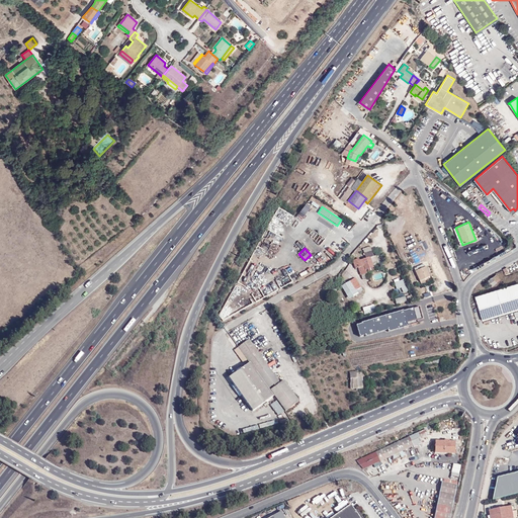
[(366,271),(365,269),(373,267),(370,258),(373,257),(371,251),(364,253),(366,258),(359,260),(358,258),(353,260),(355,268),(358,267),(360,274),(366,273),(366,271)]
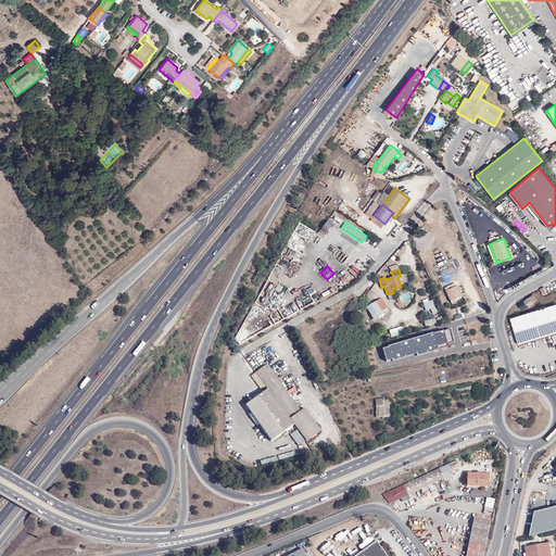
[(449,290),(447,287),(445,288),(451,301),(462,297),(456,286),(449,290)]
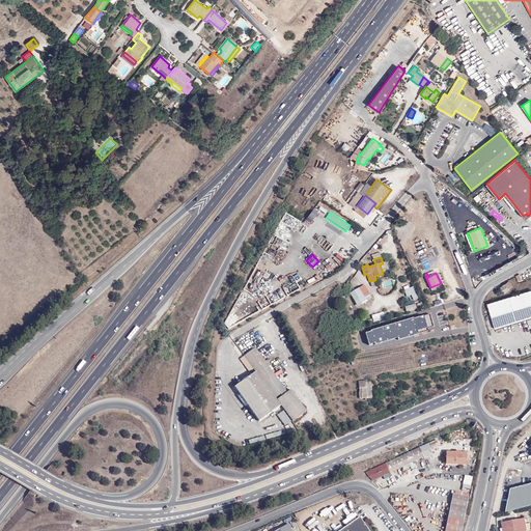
[(371,297),(364,284),(358,287),(366,301),(371,297)]
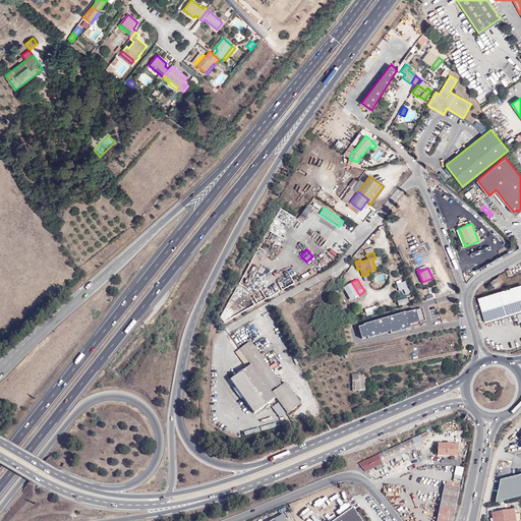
[(495,287),(500,284),(496,279),(490,282),(495,287)]
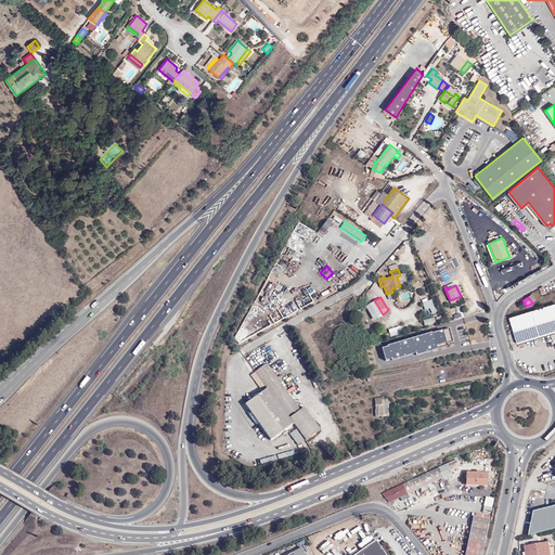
[(424,311),(428,310),(429,315),(436,313),(433,301),(422,304),(424,311)]
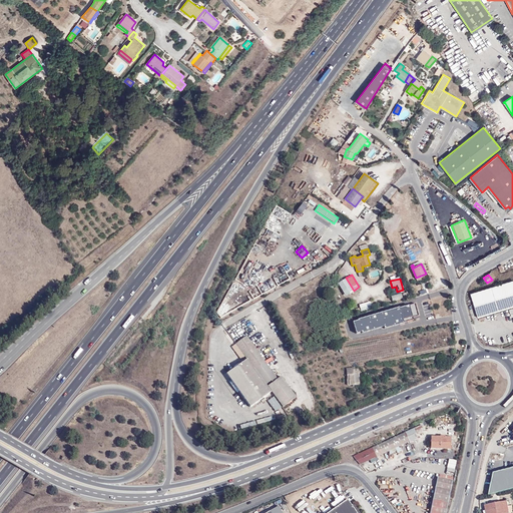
[(512,306),(512,281),(512,280),(471,293),(478,317),(479,320),(485,318),(484,315),(508,308),(512,306)]
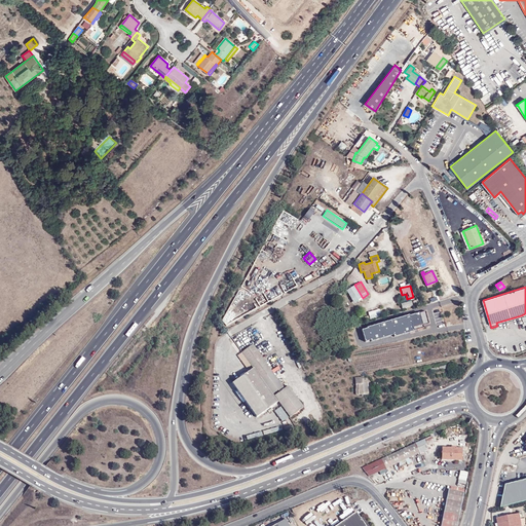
[(402,310),(413,307),(411,302),(401,304),(402,310)]
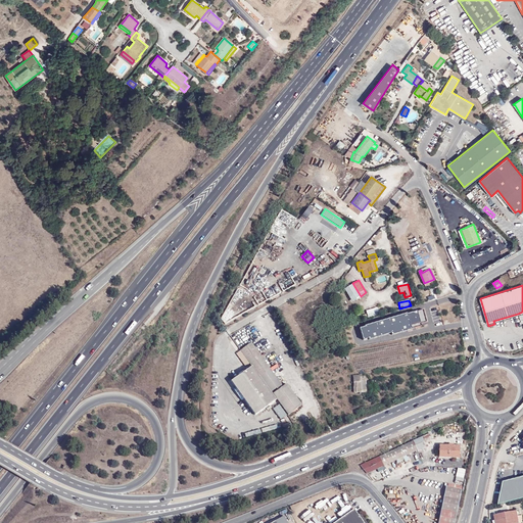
[(418,314),(413,316),(416,327),(421,326),(421,324),(426,322),(422,305),(405,311),(406,316),(413,314),(413,313),(417,311),(418,314)]
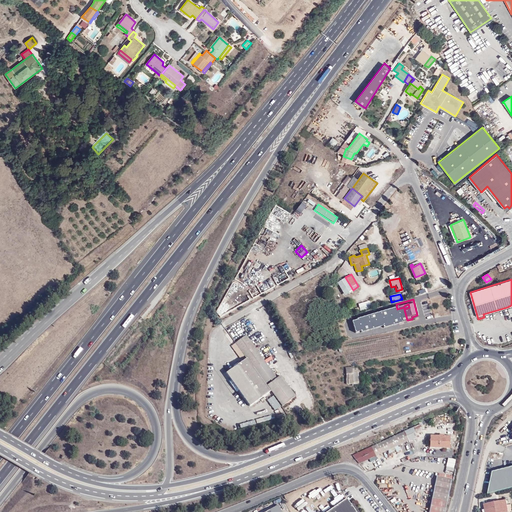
[(360,311),(371,308),(369,302),(358,305),(360,311)]
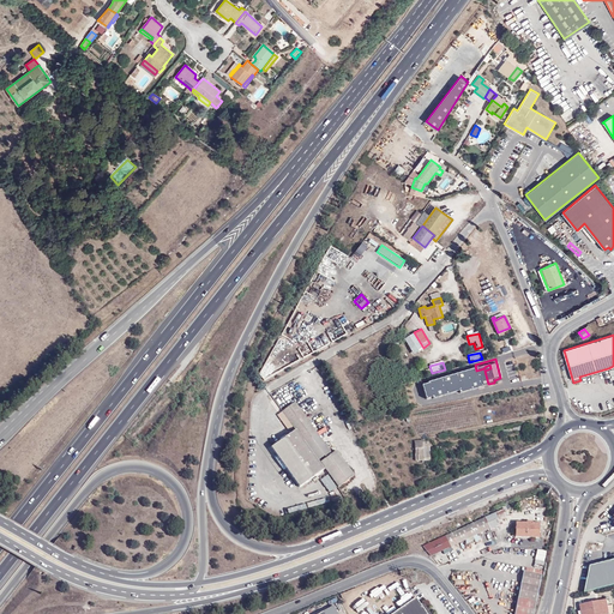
[(481,386),(477,375),(467,378),(469,390),(481,386)]
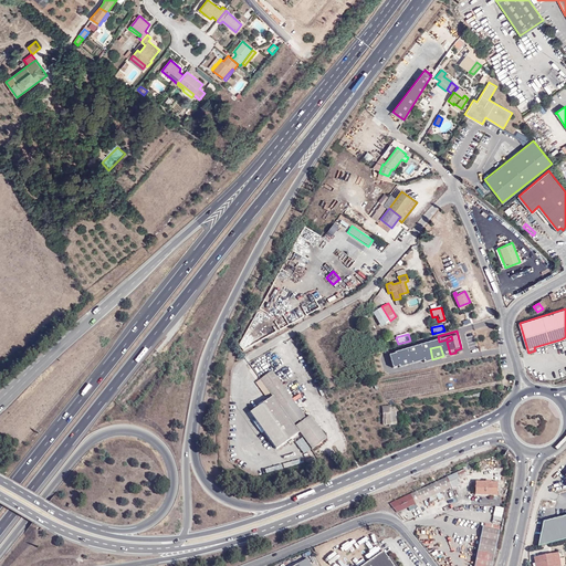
[(304,416),(272,370),(260,379),(273,396),(299,432),(310,447),(324,436),(307,413),(304,416)]
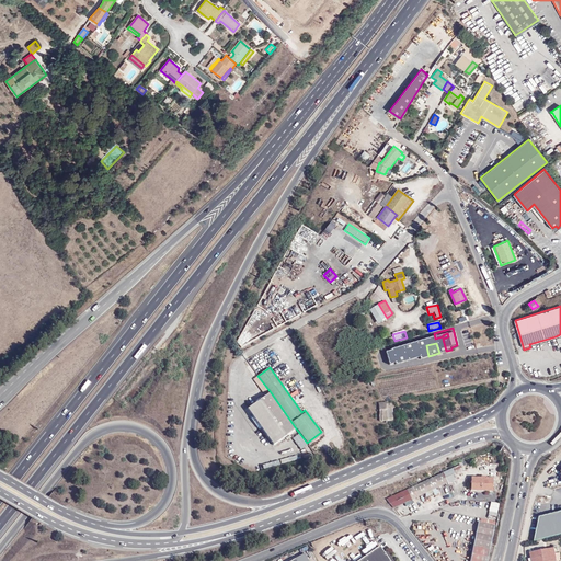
[(274,445),(296,428),(271,392),(248,409),(274,445)]
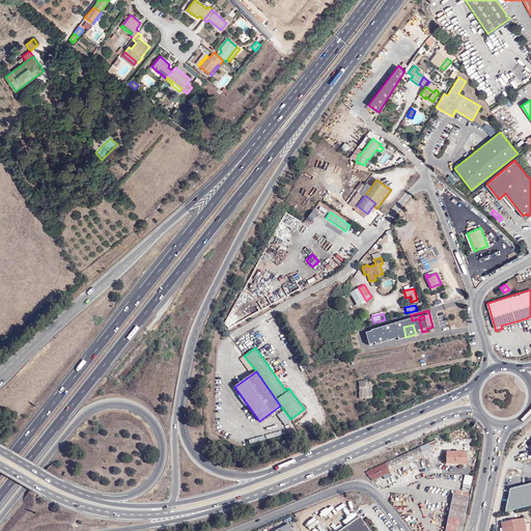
[(367,388),(367,384),(361,384),(362,398),(368,398),(368,393),(370,393),(370,388),(367,388)]
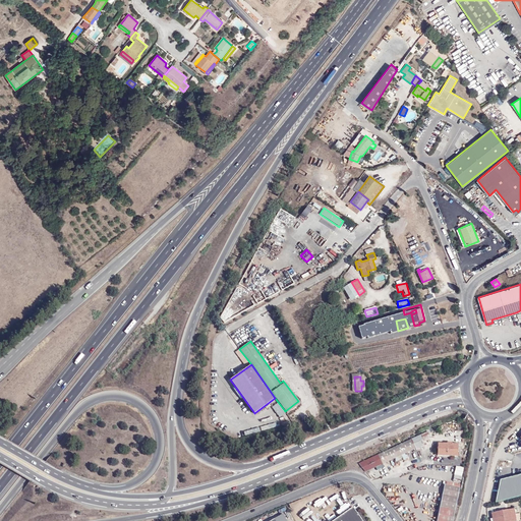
[(423,443),(420,435),(412,439),(359,463),(365,472),(416,449),(422,445),(421,444),(423,443)]
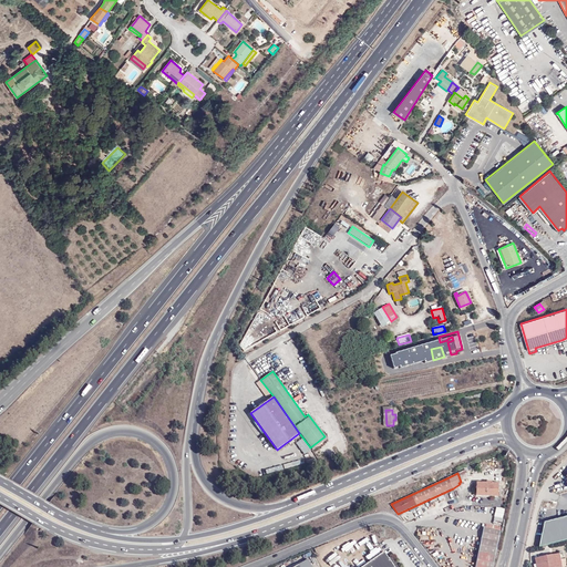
[(492,483),(492,482),(486,482),(486,483),(476,482),(476,483),(474,483),(473,488),(476,488),(476,492),(473,492),(473,495),(476,495),(476,496),(497,496),(498,483),(492,483)]
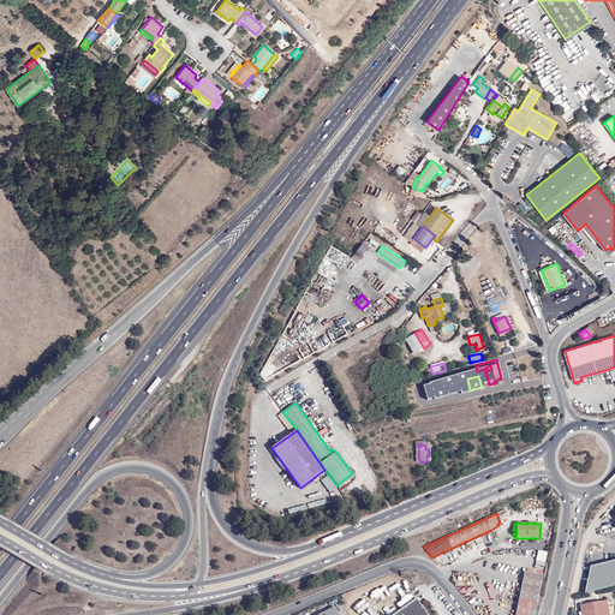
[(544,562),(547,553),(538,550),(537,560),(544,562)]
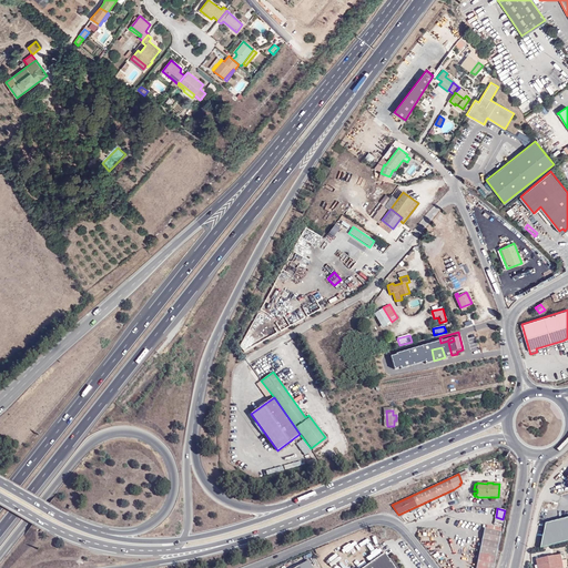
[(567,540),(567,516),(545,523),(539,548),(567,540)]
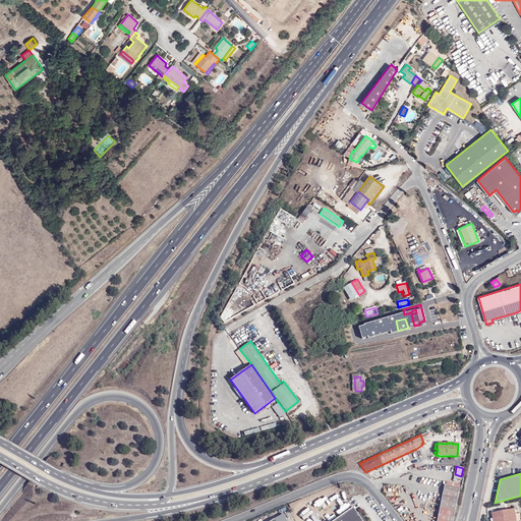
[(452,520),(460,487),(446,484),(444,484),(437,520),(452,520)]
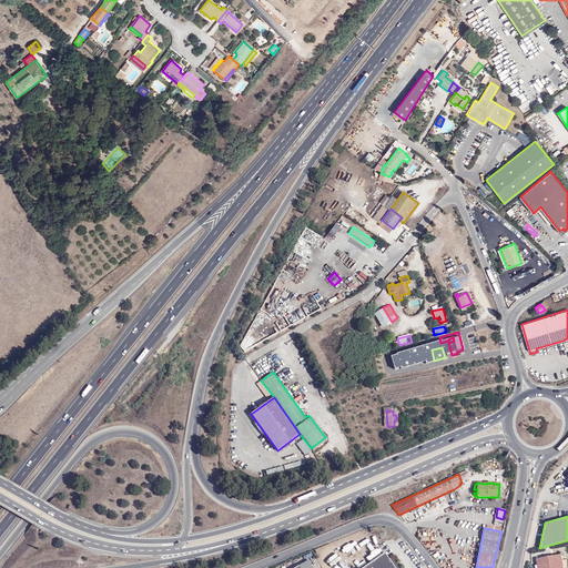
[(388,559),(384,553),(362,567),(398,567),(393,560),(388,559)]
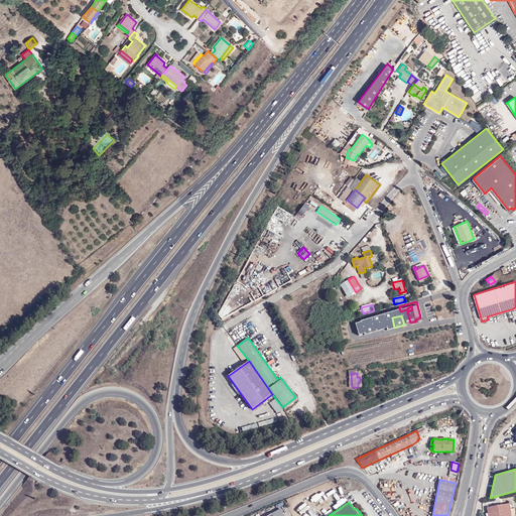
[(511,509),(510,504),(498,506),(499,515),(512,515),(515,515),(515,509),(511,509)]
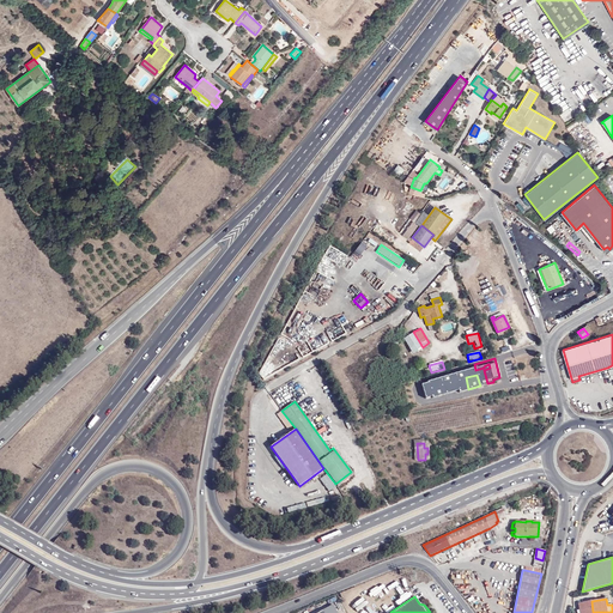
[(580,610),(580,612),(593,612),(592,601),(580,604),(580,610)]
